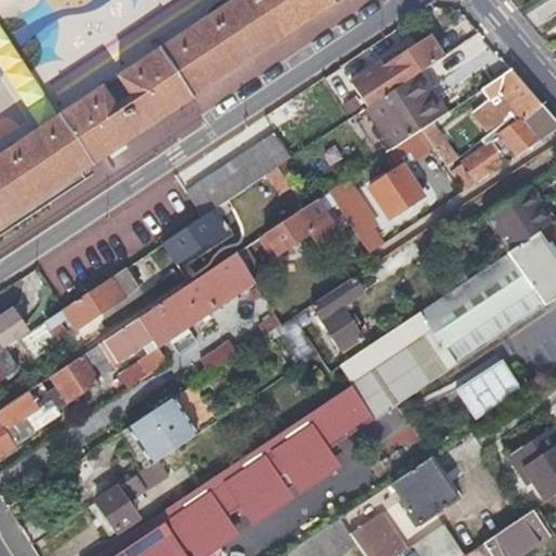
[(236,0),(214,15),(119,77),(132,96),(127,100),(122,95),(115,99),(119,105),(115,108),(101,89),(62,115),(44,128),(0,156),(0,225),(165,117),(340,0),(236,0)]
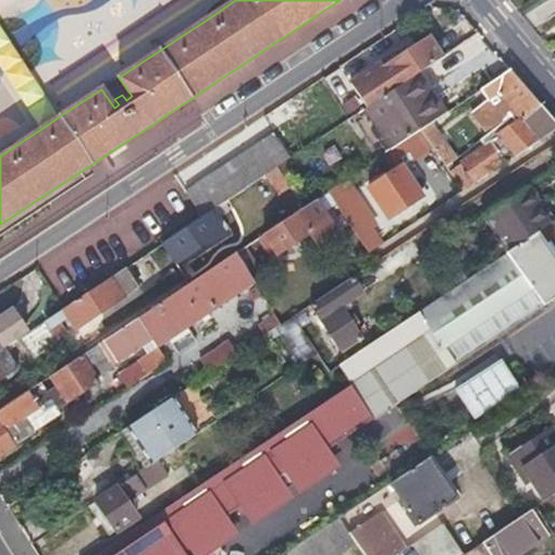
[(0,21),(0,62),(44,127),(62,114),(0,21)]
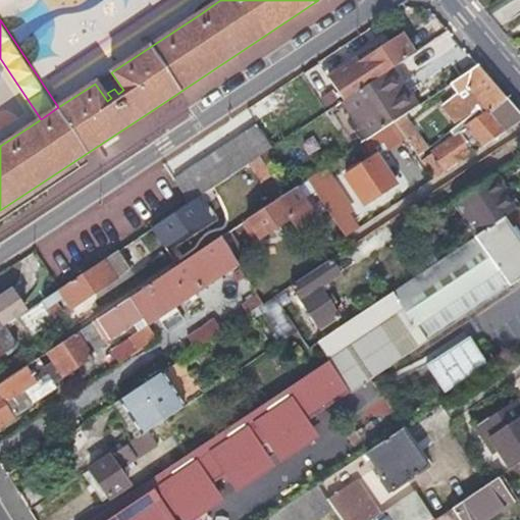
[(398,64),(415,52),(402,33),(367,56),(366,54),(329,80),(344,100),(346,99),(387,70),(398,64)]
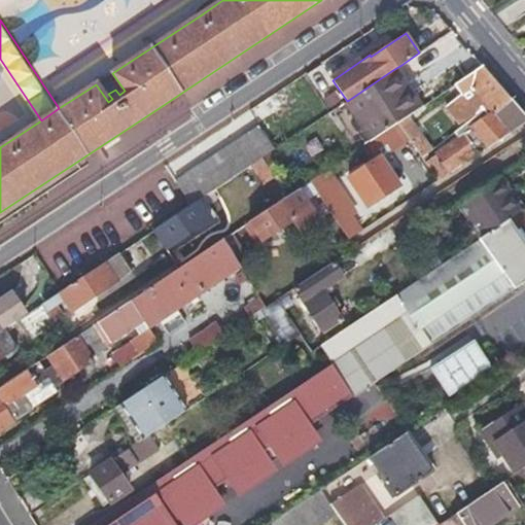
[(407,93),(412,88),(415,85),(401,65),(391,71),(407,93)]
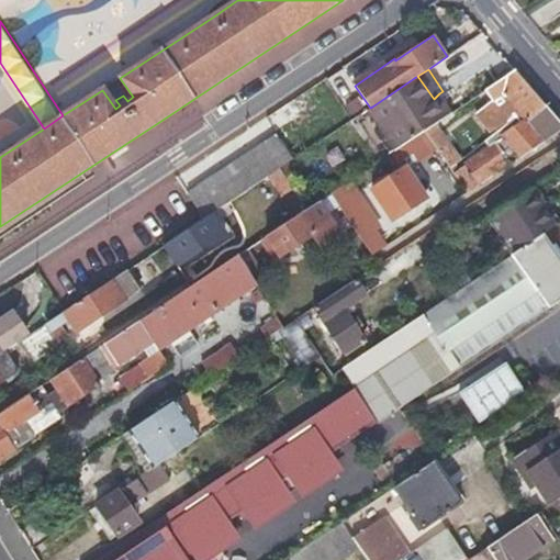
[(524,121),(545,103),(515,69),(484,90),(492,101),(502,94),(524,121)]
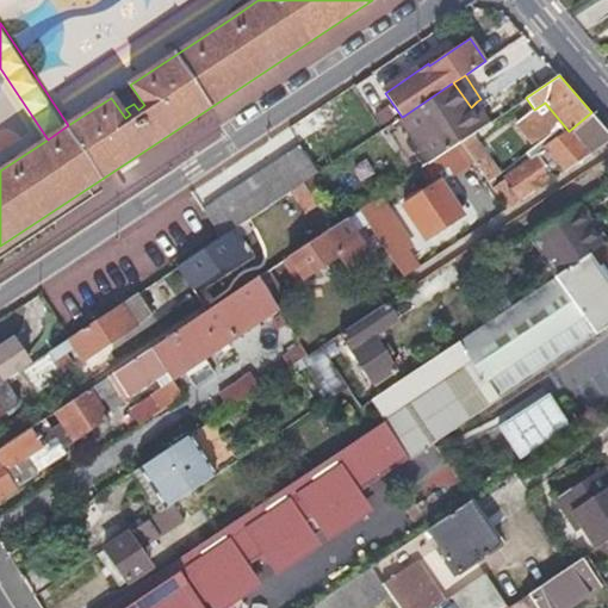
[(460,141),(490,122),(477,101),(471,107),(453,82),(404,116),(434,159),(460,141)]
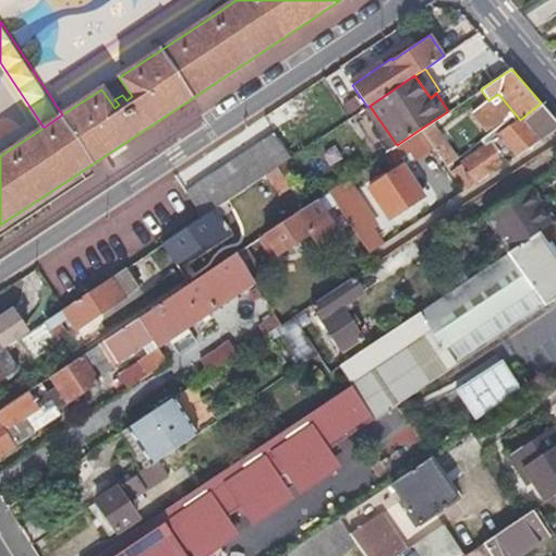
[(515,157),(555,129),(555,120),(541,103),(520,120),(517,123),(511,117),(497,128),(500,134),(497,137),(515,157)]
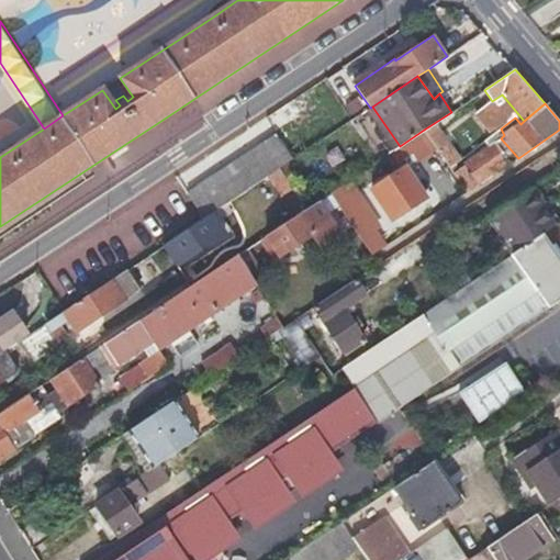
[(276,134),(187,193),(203,217),(212,212),(269,175),(280,167),(293,158),(276,134)]
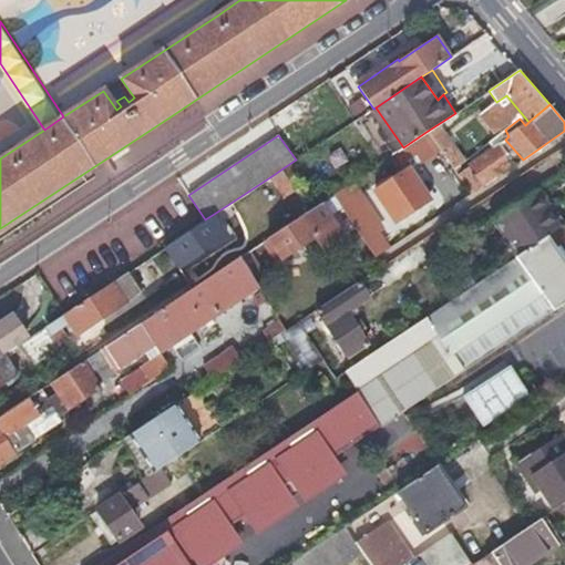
[(454,168),(471,194),(484,185),(482,182),(512,164),(500,143),(468,164),(470,166),(463,171),(460,165),(454,168)]
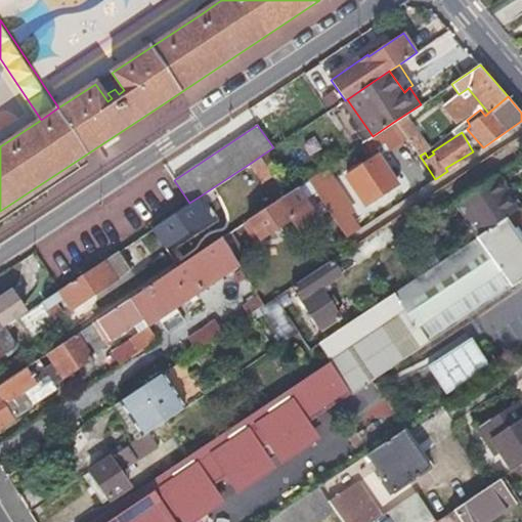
[(273,175),(261,156),(251,163),(264,181),(273,175)]
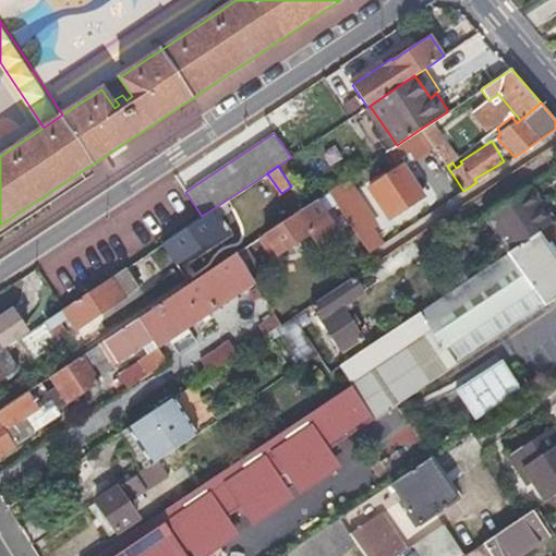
[(421,195),(401,167),(370,188),(390,217),(421,195)]
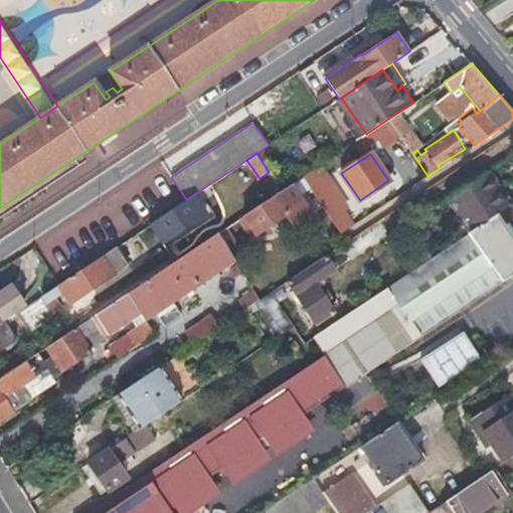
[(302,176),(341,232),(353,225),(314,169),(302,176)]
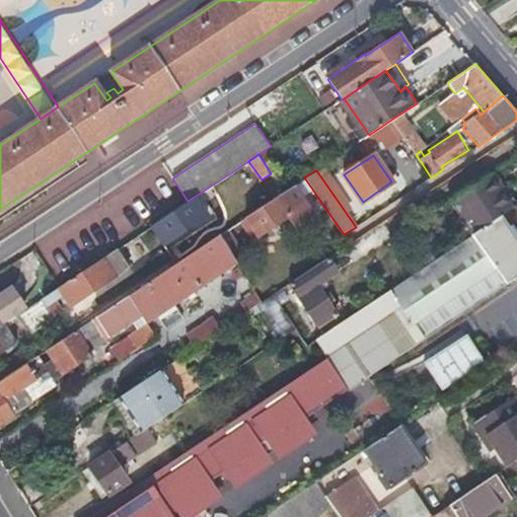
[(452,200),(473,233),(501,216),(513,207),(490,174),(452,200)]
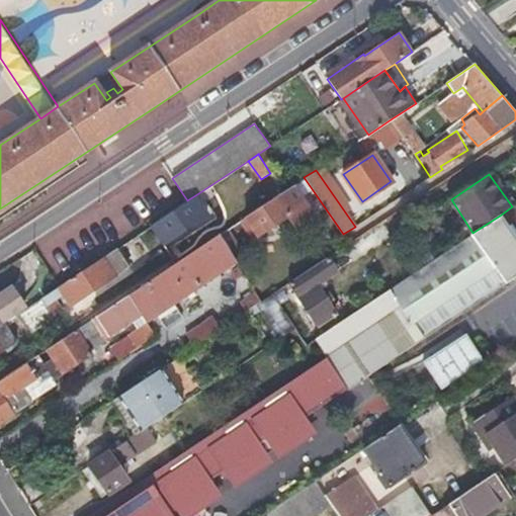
[(314,213),(293,184),(282,191),(245,217),(255,231),(258,235),(290,213),(297,225),(314,213)]
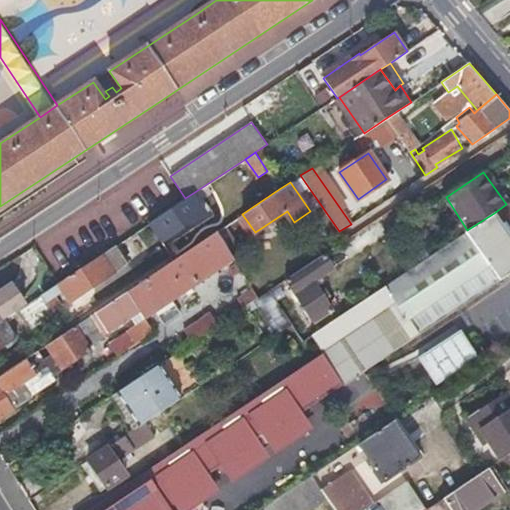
[(193,193),(185,198),(148,222),(161,240),(205,210),(193,193)]
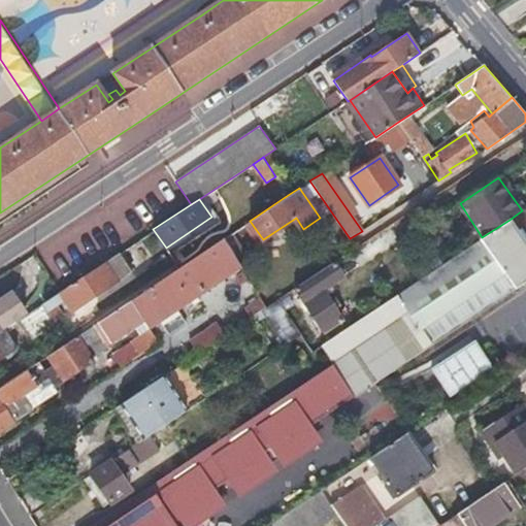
[(321,346),(332,365),(354,396),(432,344),(423,329),(504,272),(517,289),(525,283),(525,244),(510,220),(482,237),(427,274),(397,294),(321,346)]
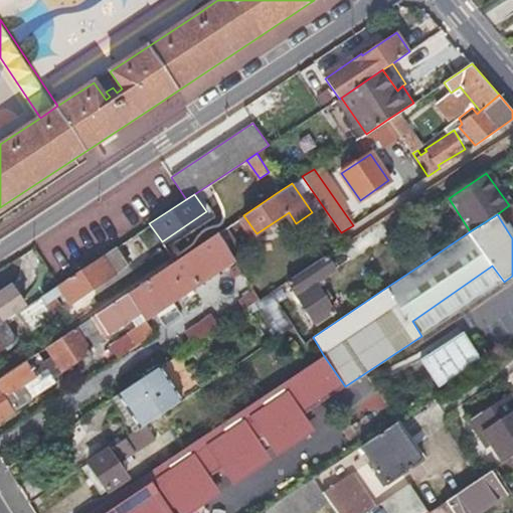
[(243,215),(238,218),(248,232),(253,229),(243,215)]
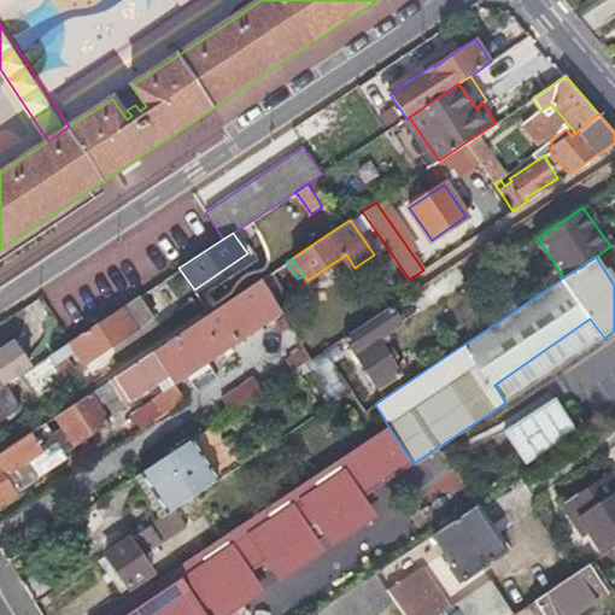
[(261,280),(275,302),(287,294),(271,271),(261,280)]
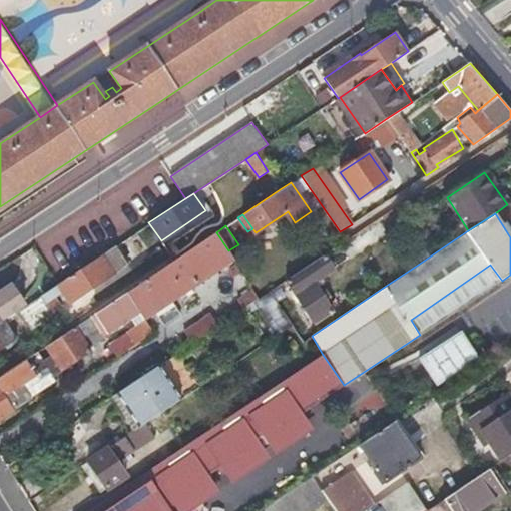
[(136,306),(144,318),(233,259),(228,250),(216,232),(172,262),(127,291),(136,306)]
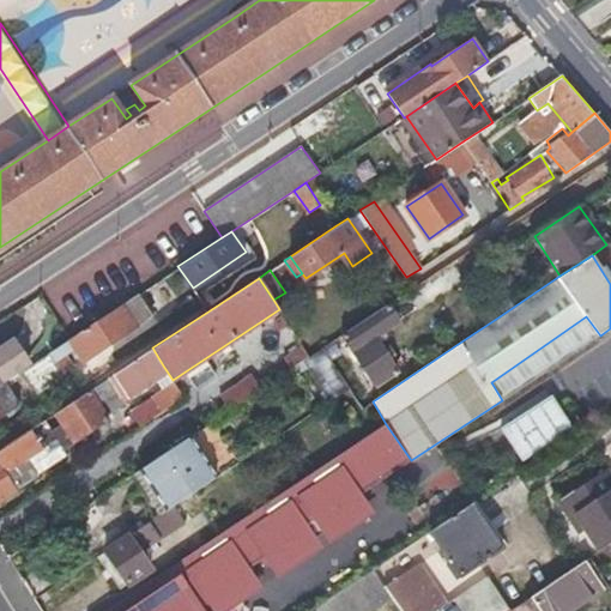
[(138,292),(71,337),(36,361),(52,382),(73,368),(65,355),(74,348),(84,361),(152,315),(138,292)]
